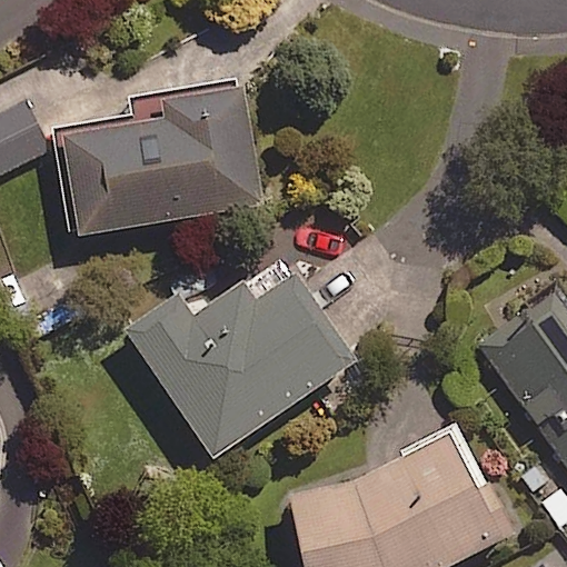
[(260,206),(241,85),(158,98),(160,116),(61,132),(77,235),(260,206)]
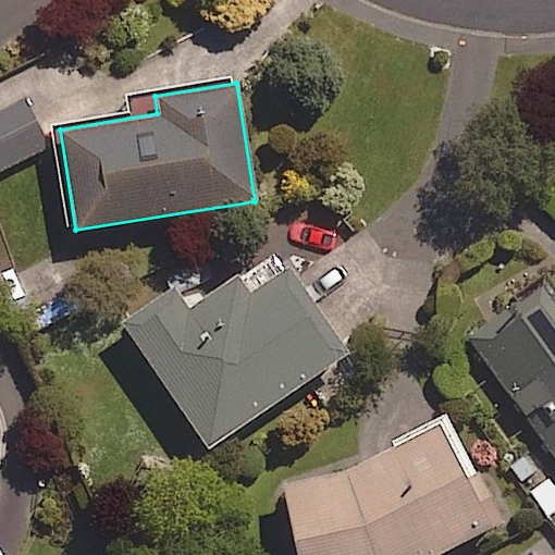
[(0,172),(48,149),(25,102),(0,114),(0,172)]
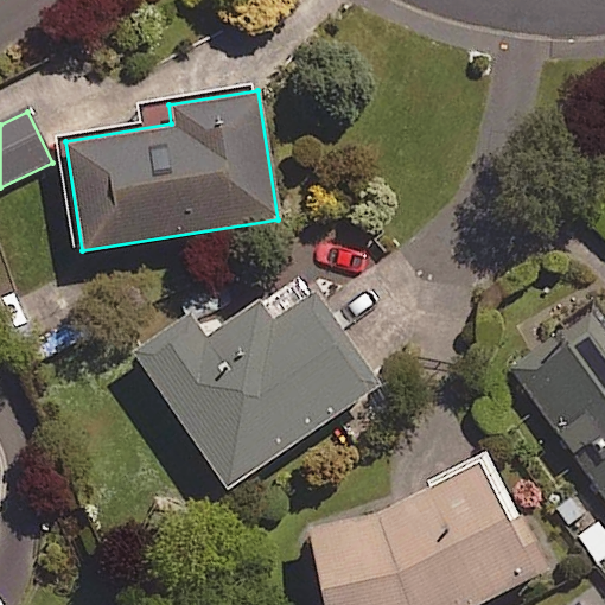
[(375,388),(312,293),(269,320),(256,301),(202,337),(188,316),(134,351),(224,488),(375,388)]
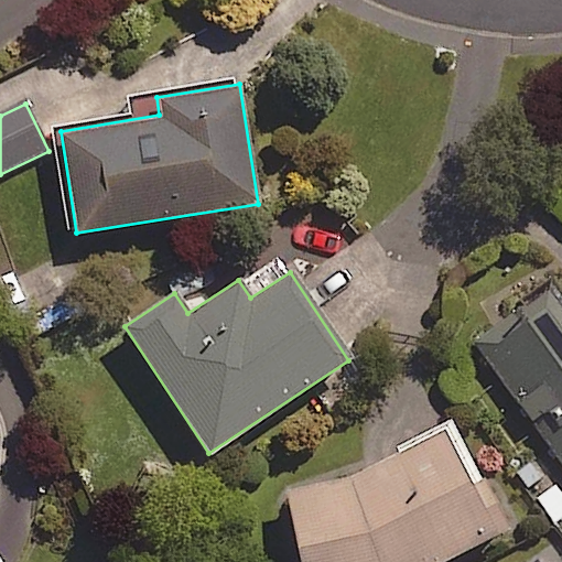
[(561,307),(553,296),(481,349),(561,461),(561,307)]
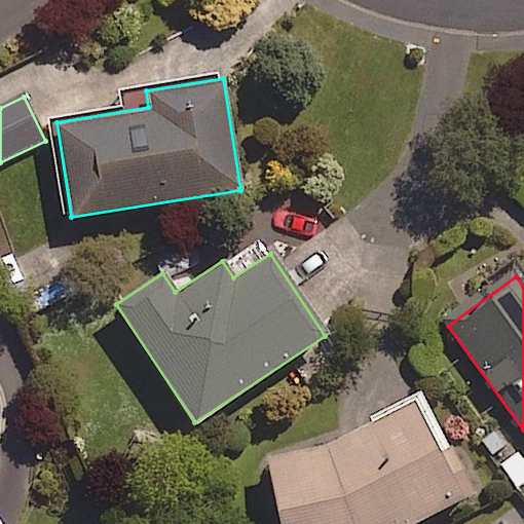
[(418,399),(327,444),(264,457),(278,523),(411,523),(468,496),(418,399)]
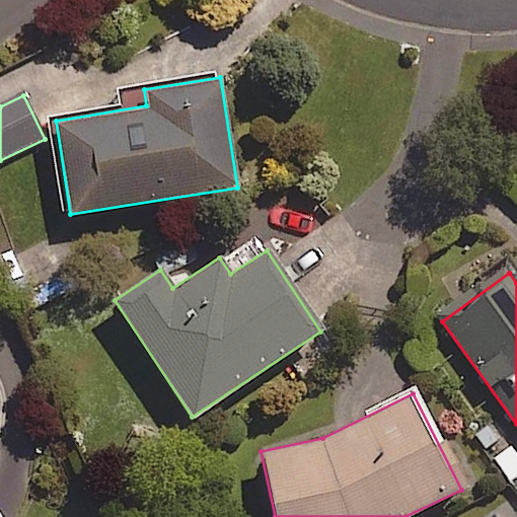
[(516,451),(513,446),(494,459),(516,493),(516,451)]
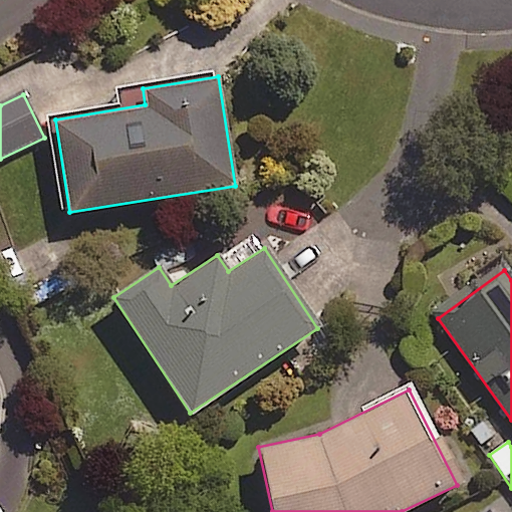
All buildings are outlined.
